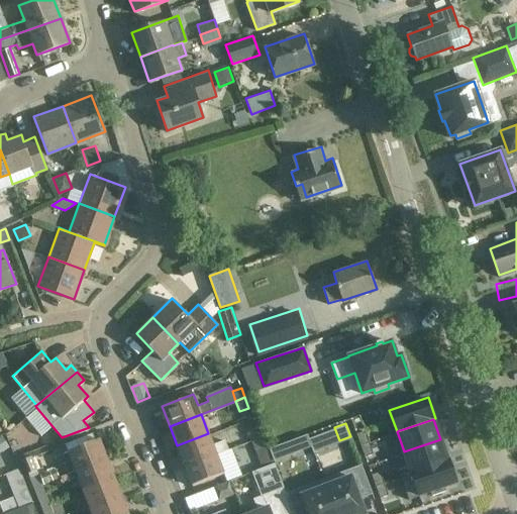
[(250,439),(260,435),(255,426),(246,430),(250,439)]
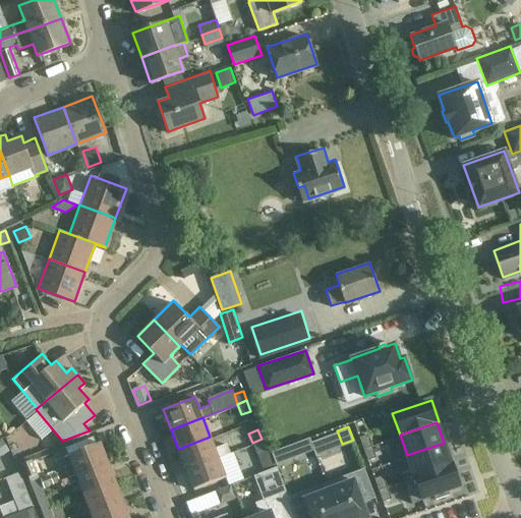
[(368,433),(359,436),(363,448),(372,444),(368,433)]
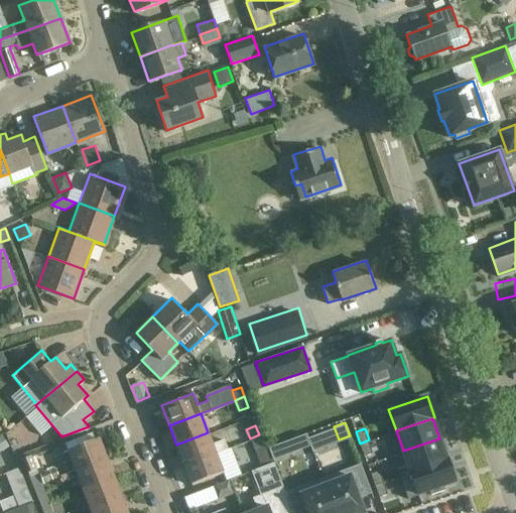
[(176,444),(184,464),(227,447),(224,438),(213,443),(208,432),(176,444)]
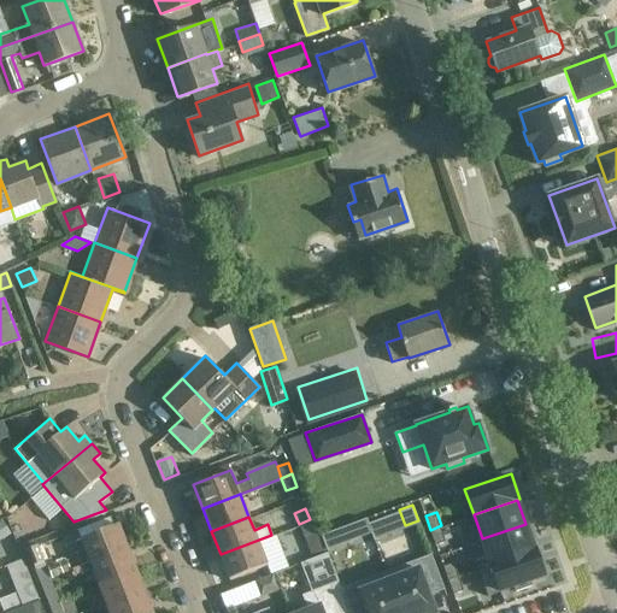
[(0,538),(11,532),(3,518),(0,519),(0,538)]
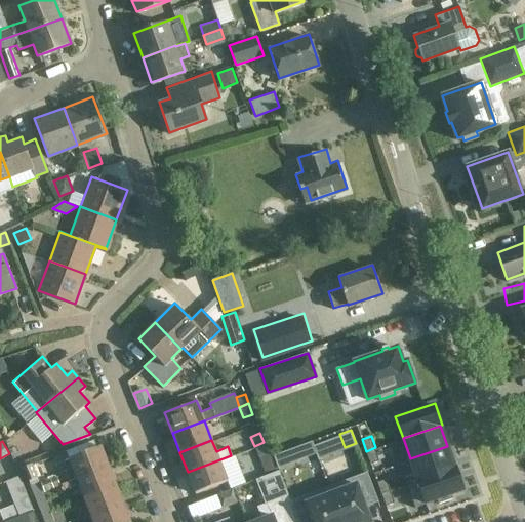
[(264,442),(254,446),(258,457),(268,453),(264,442)]
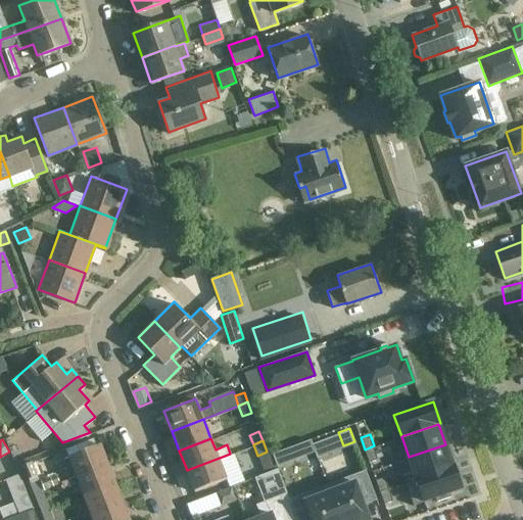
[(76,476),(108,464),(100,443),(68,456),(76,476)]
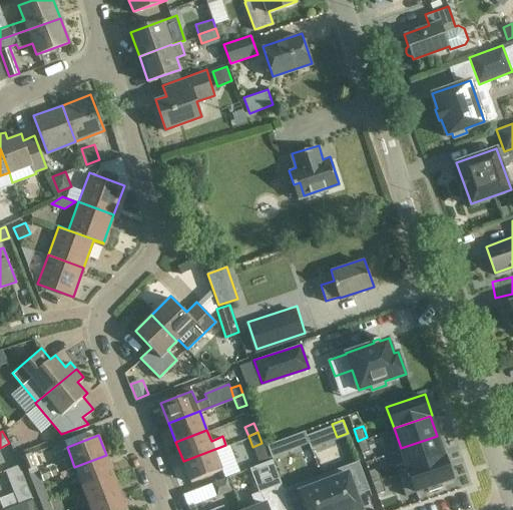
[(437,436),(401,448),(407,469),(444,456),(437,436)]
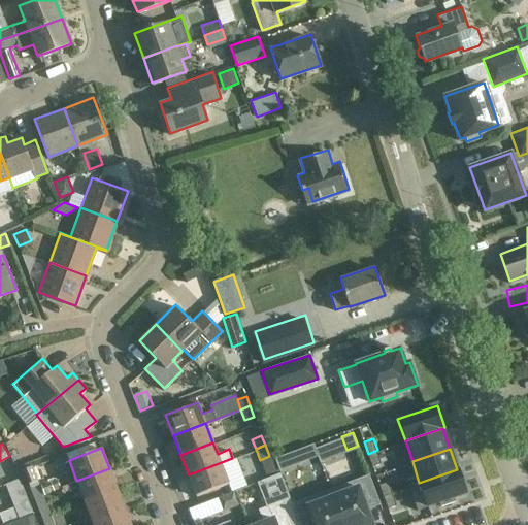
[(382,462),(377,451),(368,454),(372,465),(382,462)]
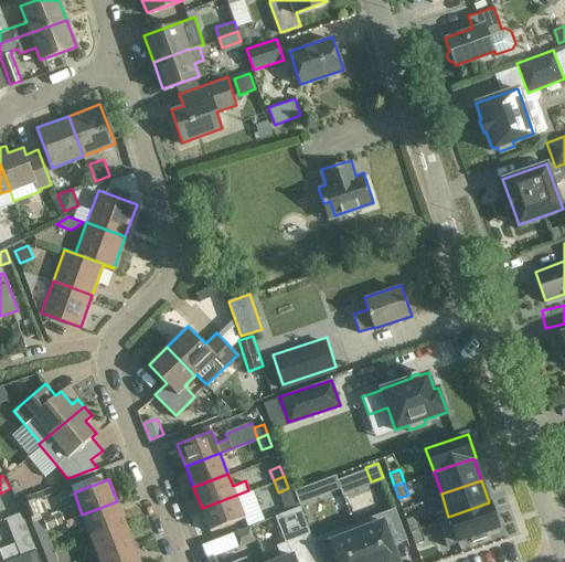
[(312,496),(308,484),(294,489),(298,501),(312,496)]
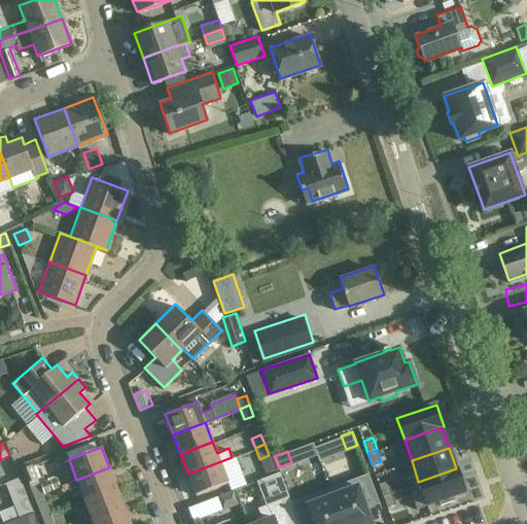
[(227,482),(220,462),(233,457),(232,457),(188,474),(196,494),(227,482)]
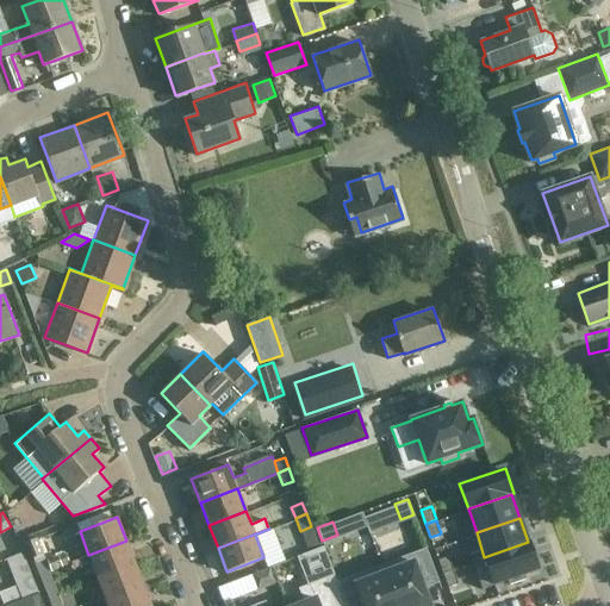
[(39,574),(50,569),(37,538),(26,542),(39,574)]
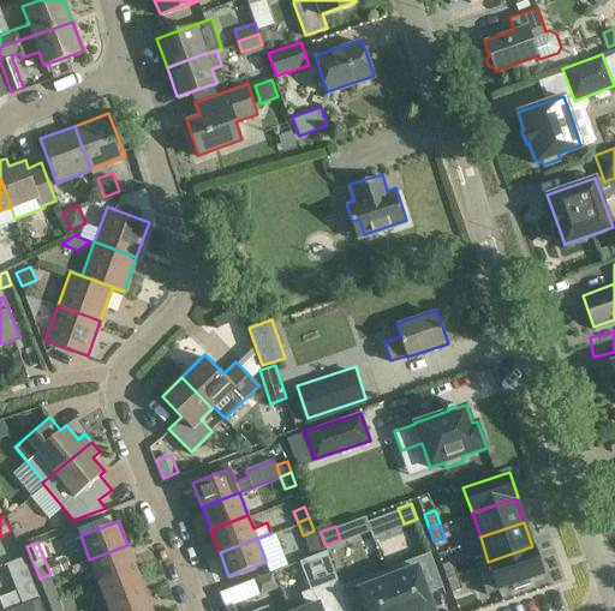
[(89,559),(99,582),(136,567),(127,545),(89,559)]
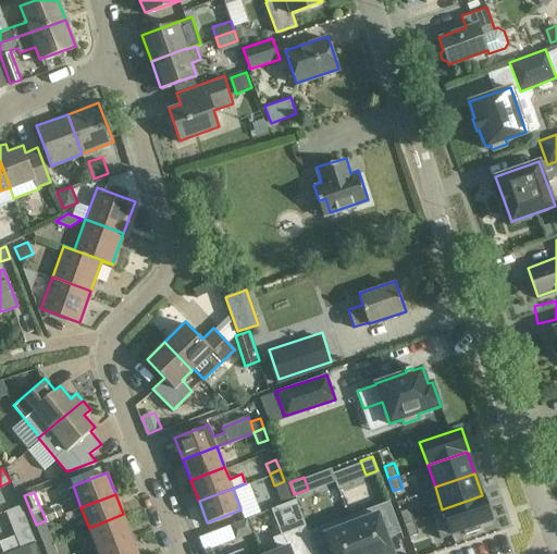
[(483,495),(482,495),(442,509),(450,532),(463,528),(465,532),(480,527),(479,522),(492,518),(483,495)]
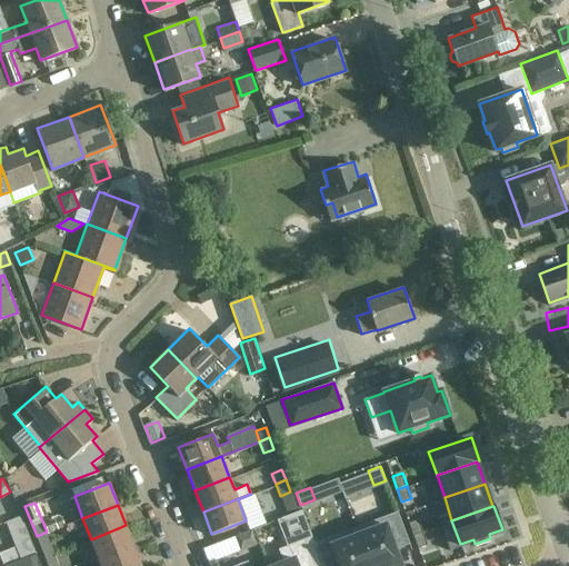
[(285,562),(271,565),(313,565),(322,563),(315,542),(302,509),(277,518),(287,545),(279,547),(285,562)]
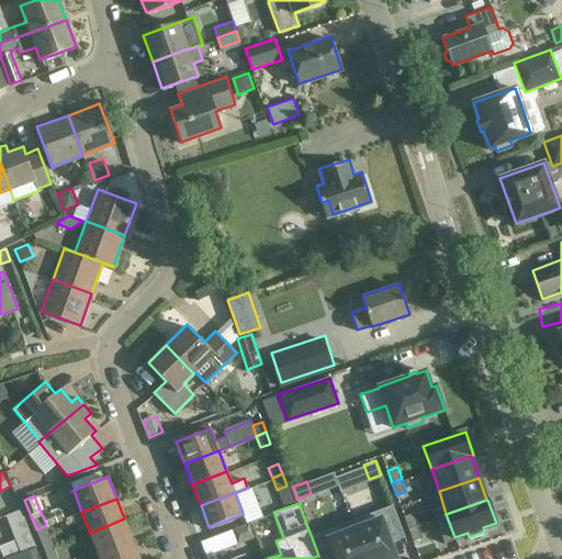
[(351,518),(366,558),(392,558),(396,558),(388,533),(402,527),(392,503),(351,518)]
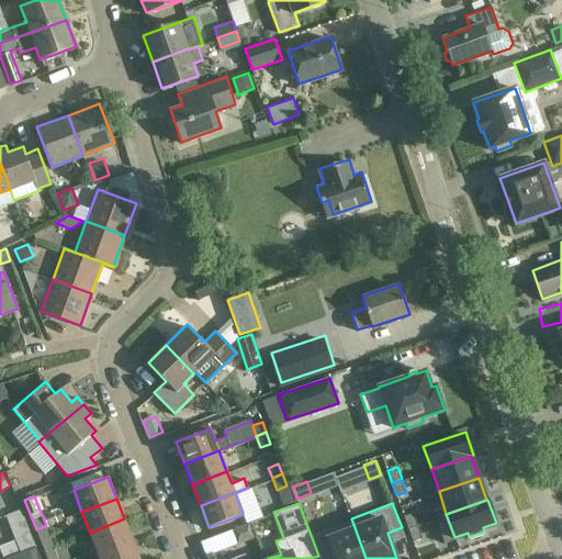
[(47,526),(64,520),(60,510),(44,516),(47,526)]
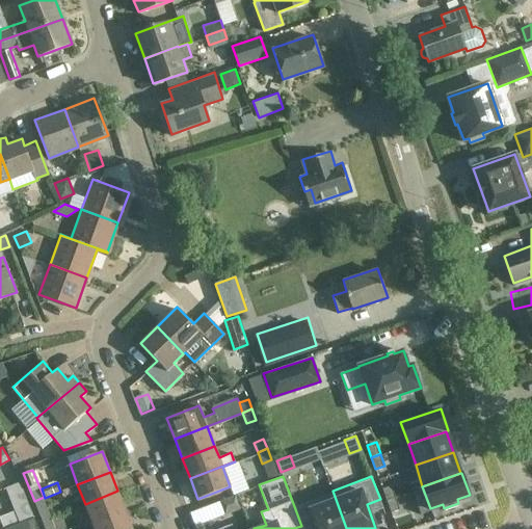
[(382,487),(387,500),(395,497),(391,485),(382,487)]
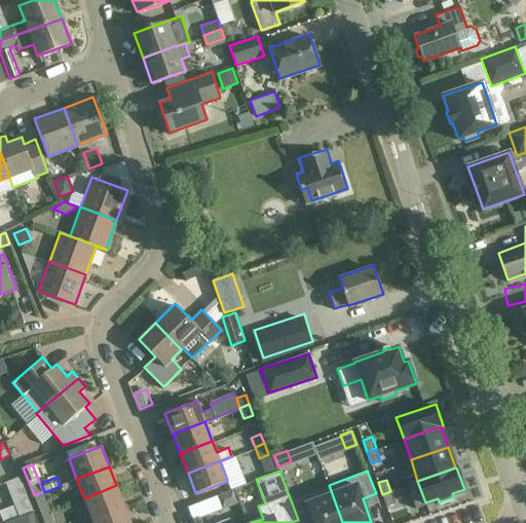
[(84,498),(91,518),(123,506),(116,485),(84,498)]
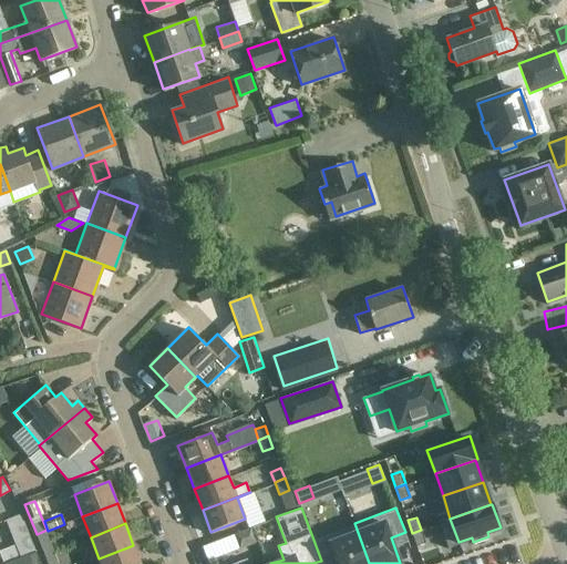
[(339,563),(369,563),(354,523),(313,540),(321,561),(322,563),(337,559),(339,563)]
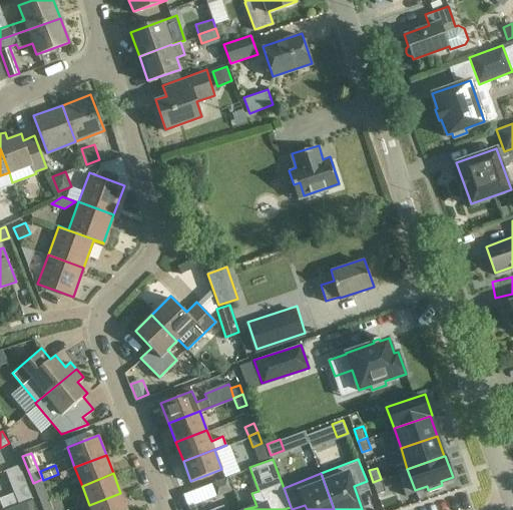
[(42,479),(33,483),(41,502),(49,498),(42,479)]
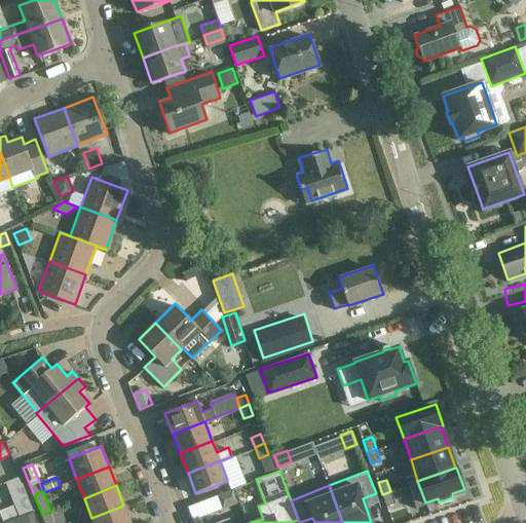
[(234,491),(226,494),(230,508),(238,505),(234,491)]
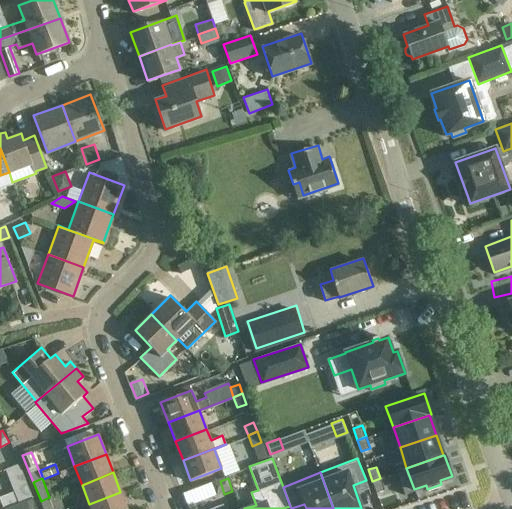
[(384,489),(380,478),(372,481),(376,492),(384,489)]
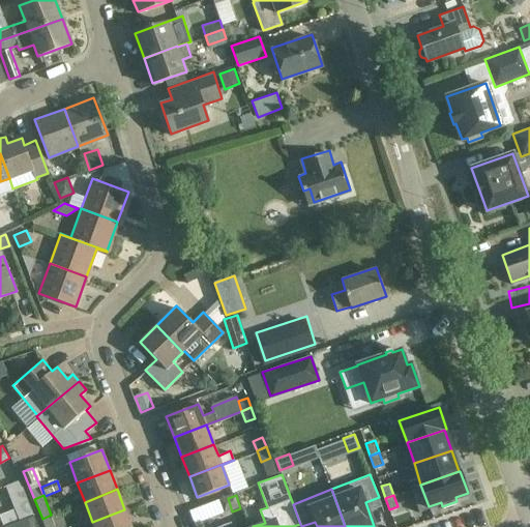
[(0,517),(3,526),(21,520),(16,507),(0,513),(0,517)]
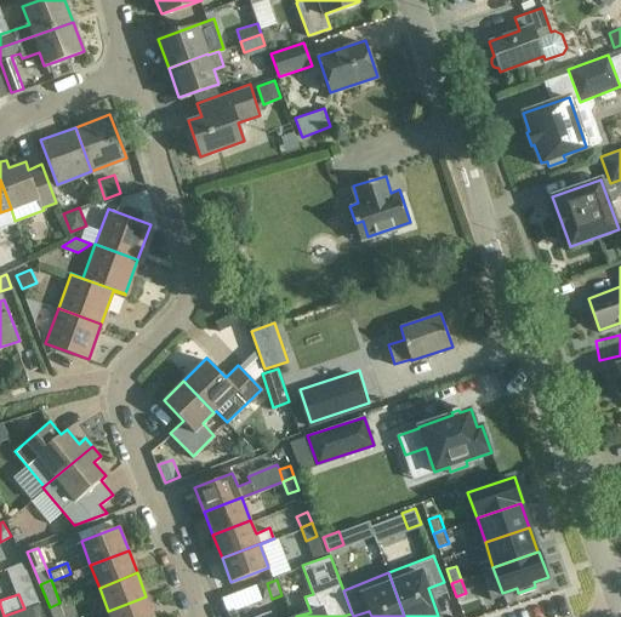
[(241,611),(235,595),(222,600),(228,616),(241,611)]
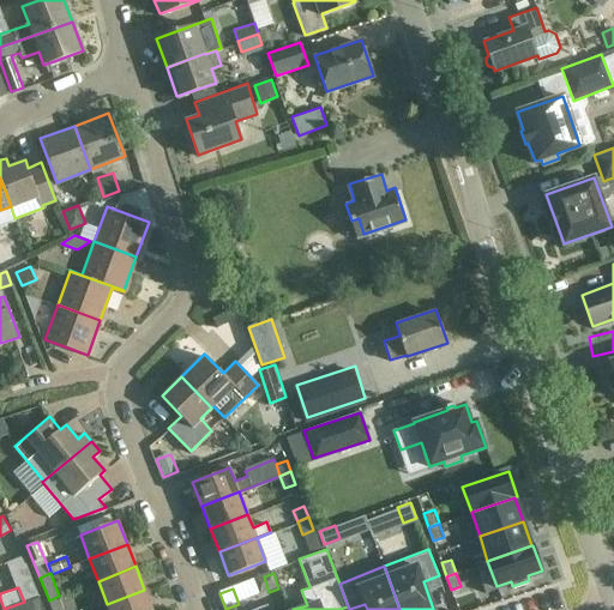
[(152,609),(144,590),(107,604),(109,609),(152,609)]
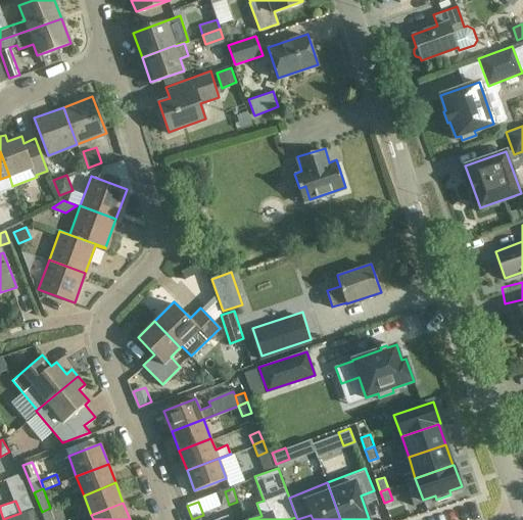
[(20,513),(3,519),(38,519),(34,508),(20,513)]
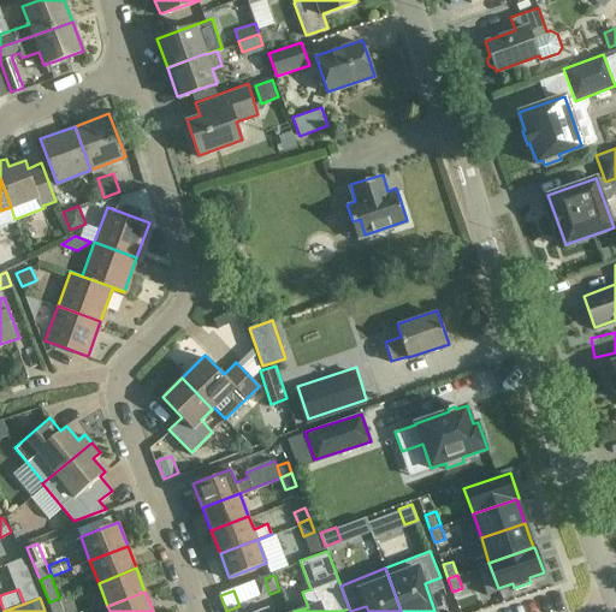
[(59,598),(49,602),(52,611),(65,611),(64,610),(59,598)]
